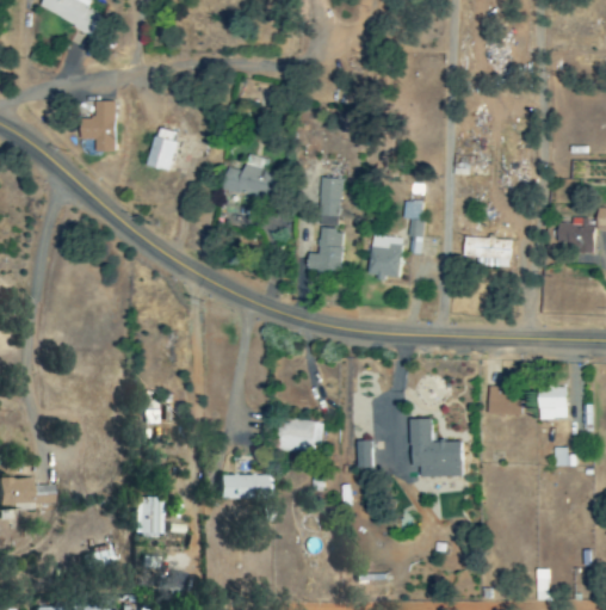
[(103,16),(88,10),(93,0),(45,0),(42,8),(94,34),(103,16)]
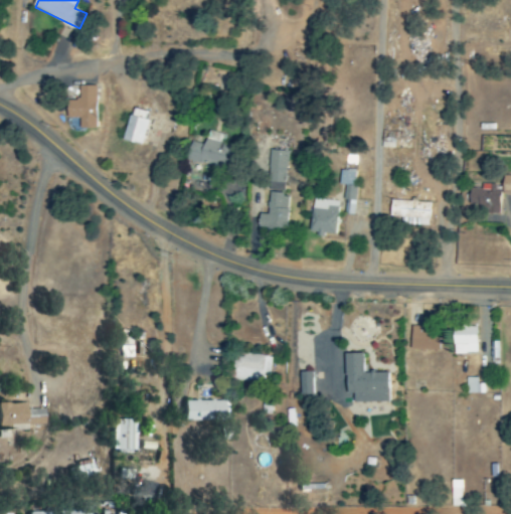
[(99,128),(99,86),(82,86),(81,100),(69,100),(69,118),(81,118),(81,128),(99,128)]
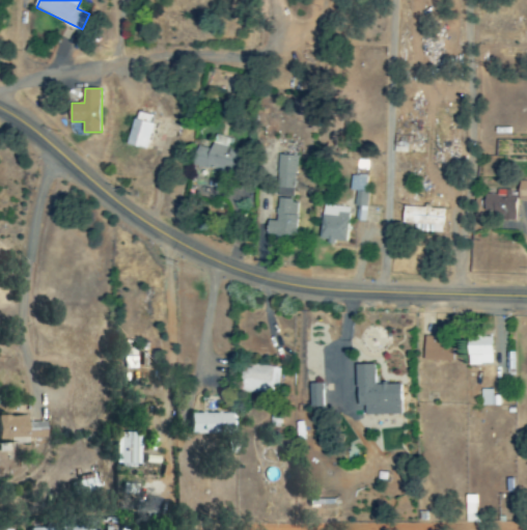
[(156,123),(135,118),(129,144),(148,149),(156,123)]
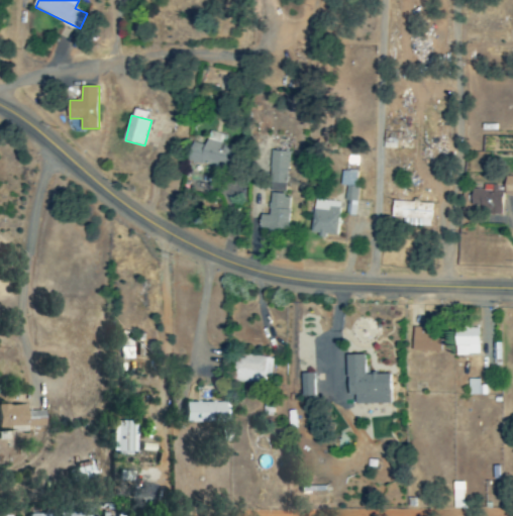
[(194,141),(190,161),(229,169),(234,144),(227,143),(229,135),(212,131),(209,144),(194,141)]
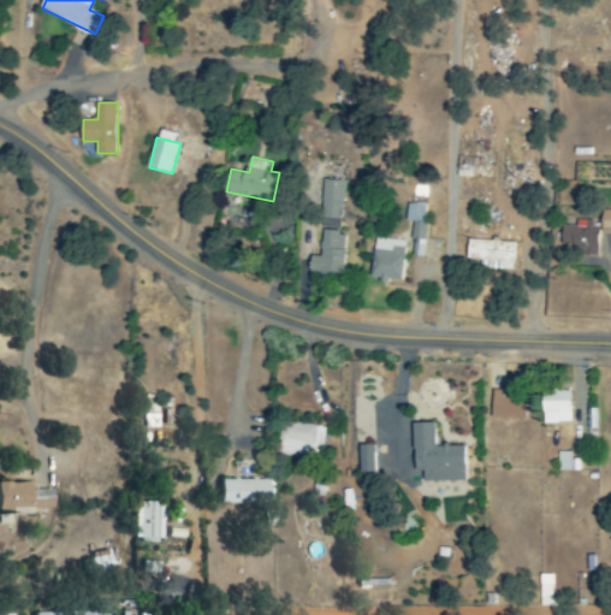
[(345,179),(325,179),(324,228),(344,228),(345,179)]
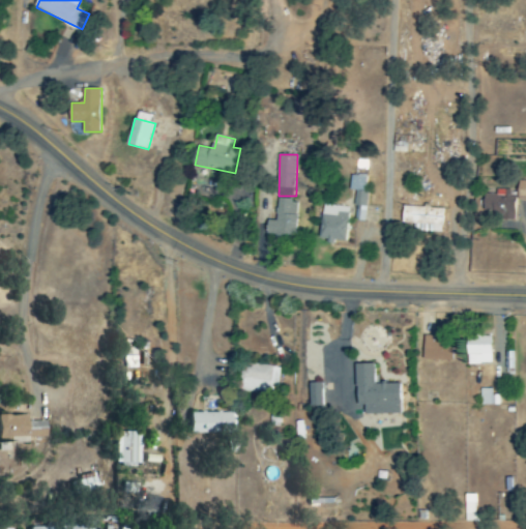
[(368,221),(370,174),(352,173),(351,190),(358,190),(357,221),(368,221)]
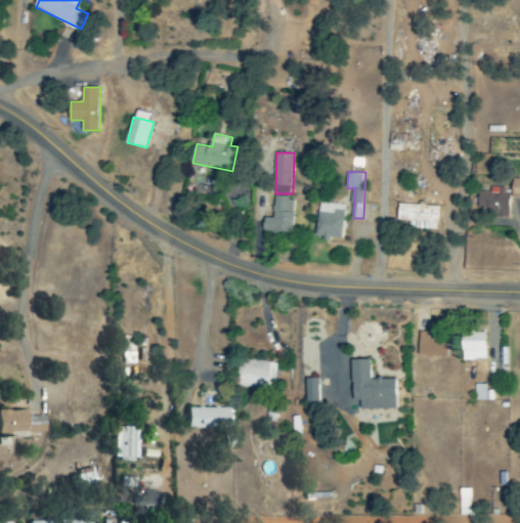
[(480,215),(511,216),(512,194),(480,192),(480,215)]
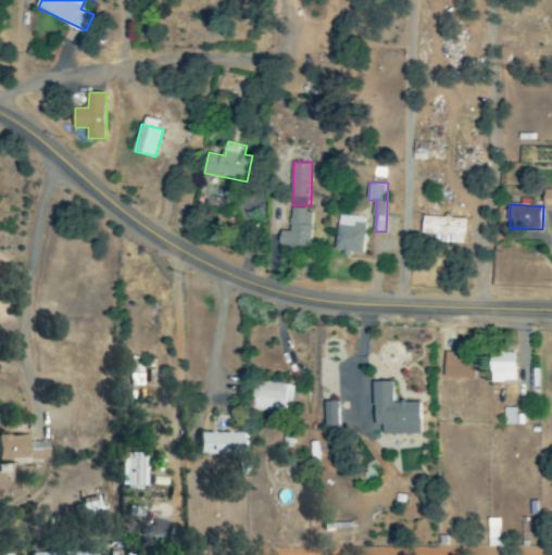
[(284,230),(283,244),(311,248),(316,210),(293,207),(290,231),(284,230)]
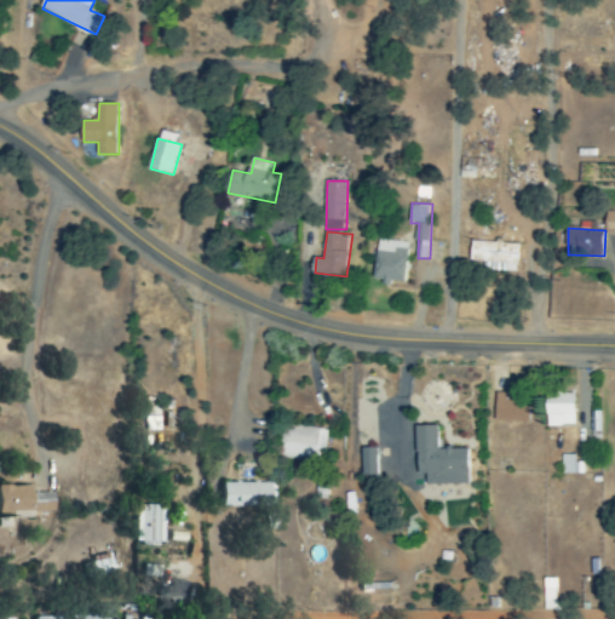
[(411,240),(378,240),(377,281),(409,282),(411,240)]
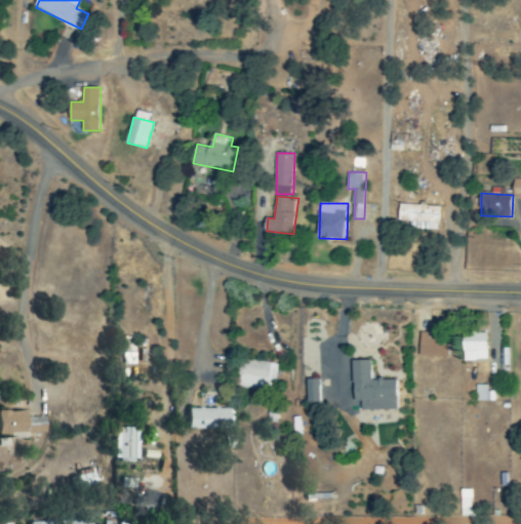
[(440,230),(442,205),(422,204),(401,203),(400,220),(415,222),(415,229),(440,230)]
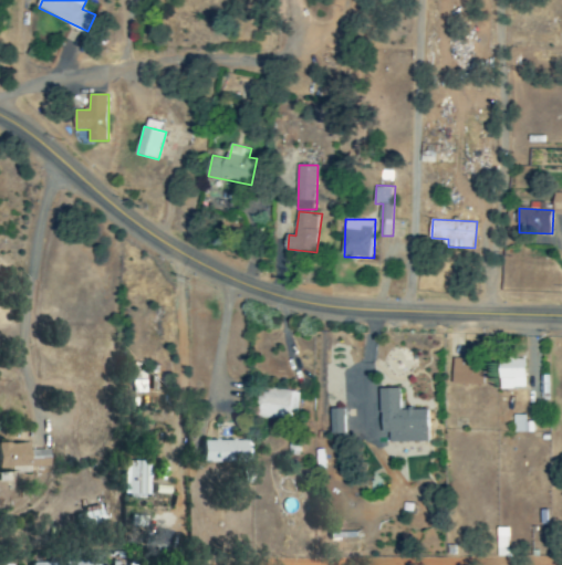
[(528,357),(502,358),(503,388),(529,387),(528,357)]
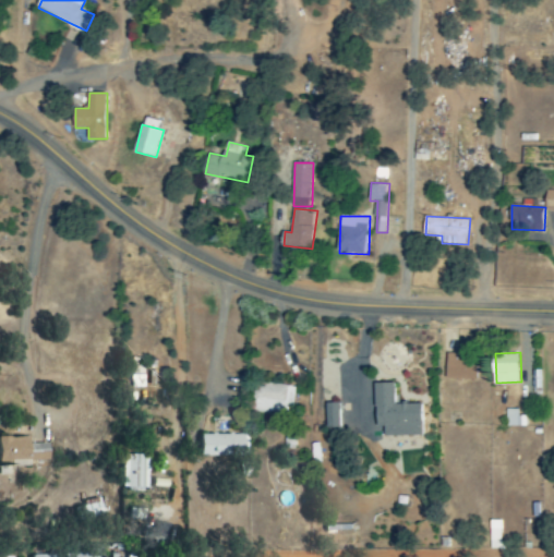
[(479,358),(449,355),(448,378),(479,379),(479,358)]
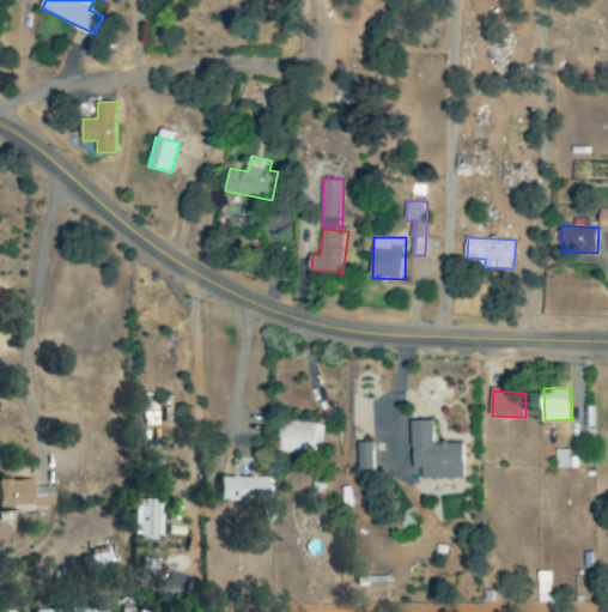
[(283,453),(323,454),(324,422),(284,420),(283,453)]
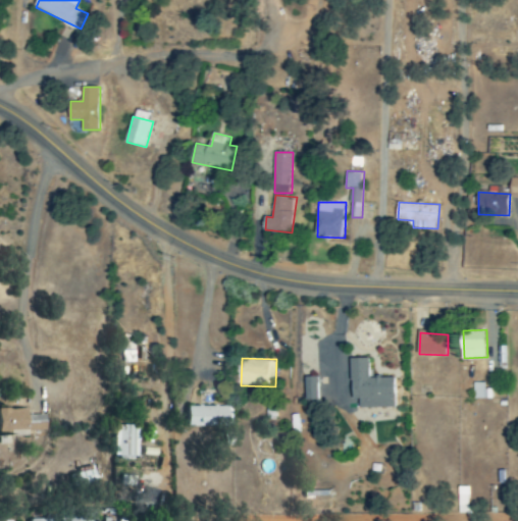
[(360,408),(398,407),(397,377),(371,378),(370,358),(352,359),(353,399),(360,399),(360,408)]
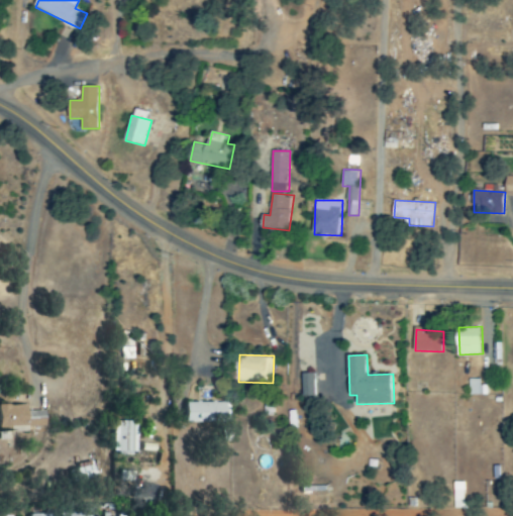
[(303,373),(304,396),(317,395),(316,373),(303,373)]
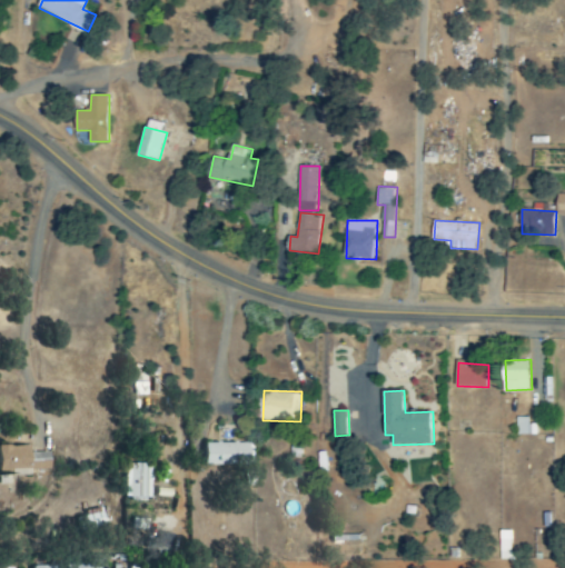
[(519,434),(538,435),(538,419),(519,419),(519,434)]
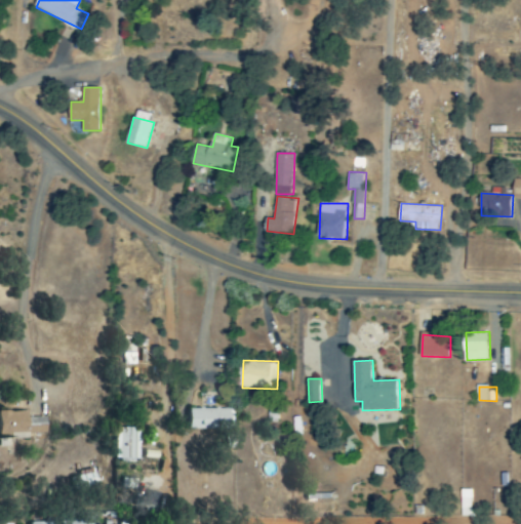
[(233,430),(234,409),(189,408),(188,429),(233,430)]
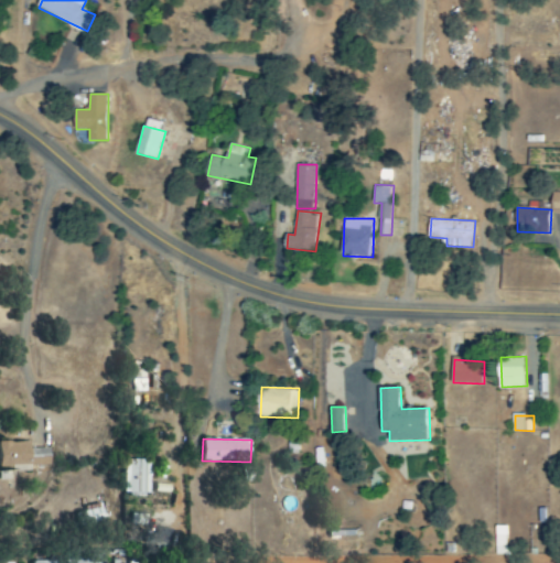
[(36,442),(2,441),(2,465),(55,466),(55,448),(36,447),(36,442)]
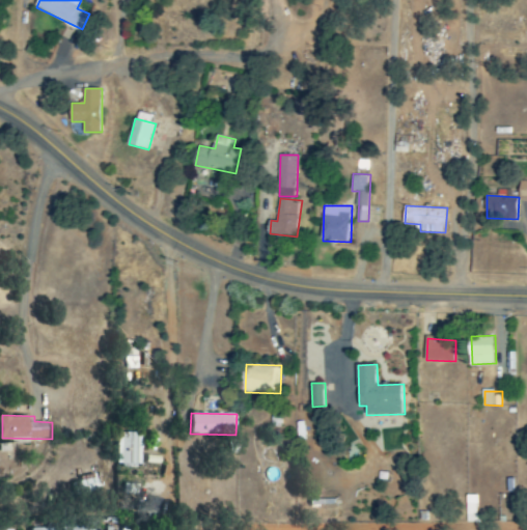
[(117,466),(142,466),(143,433),(117,431),(117,466)]
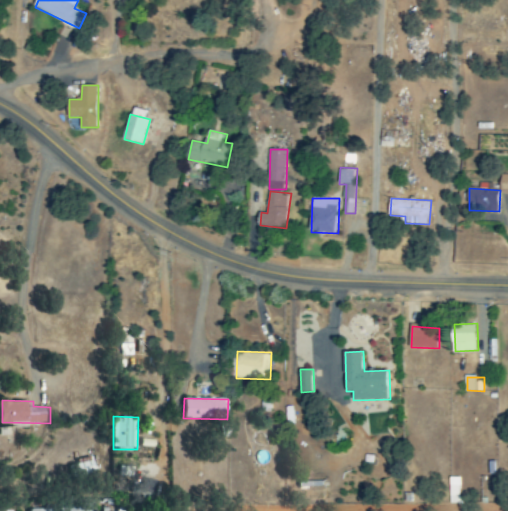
[(97,472),(97,458),(76,459),(77,474),(97,472)]
